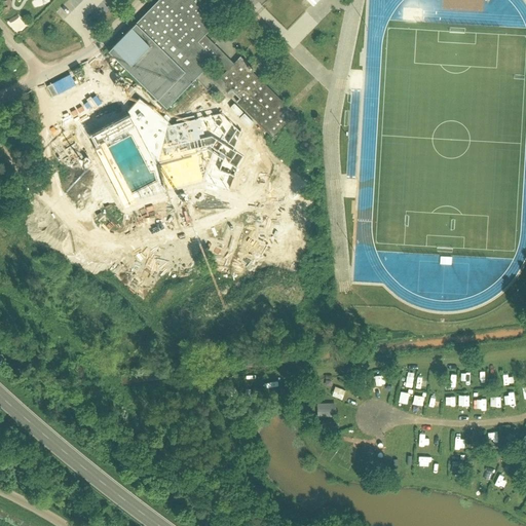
[(127,72),(164,108),(214,58),(197,41),(219,19),(198,0),(155,0),(107,49),(128,71),(127,72)]
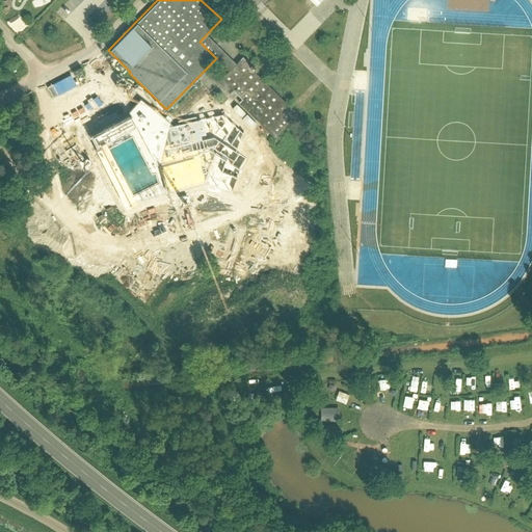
[(228,70),(216,82),(229,94),(228,94),(247,111),(248,111),(258,120),(261,120),(261,124),(270,133),(277,134),(284,127),(285,120),(284,120),(273,110),(276,90),(269,98),(267,96),(261,95),(264,91),(265,83),(262,80),(262,76),(241,56),(235,63),(229,57),(223,57),(222,64),(228,70)]
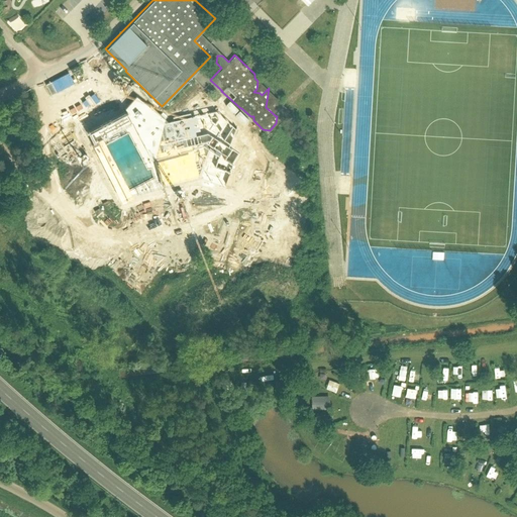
[(150,106),(136,95),(124,108),(126,112),(89,131),(94,141),(96,140),(124,197),(198,177),(225,187),(233,165),(225,159),(232,148),(229,146),(237,127),(236,126),(235,127),(216,110),(163,122),(148,108),(150,106)]
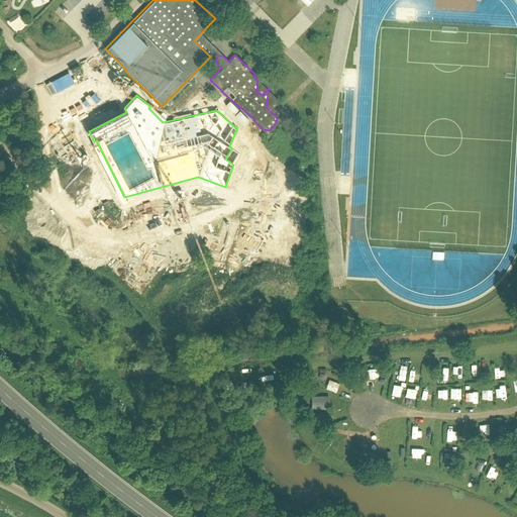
[(235,127),(236,126),(217,107),(165,118),(150,106),(148,108),(163,122),(216,110),(235,127)]
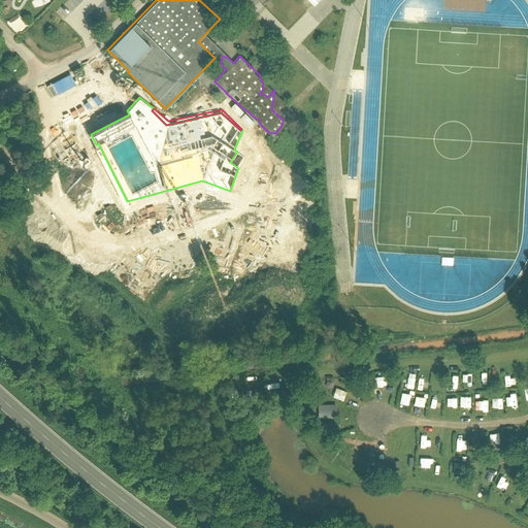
[(333,398),(344,401),(348,391),(336,388),(333,398)]
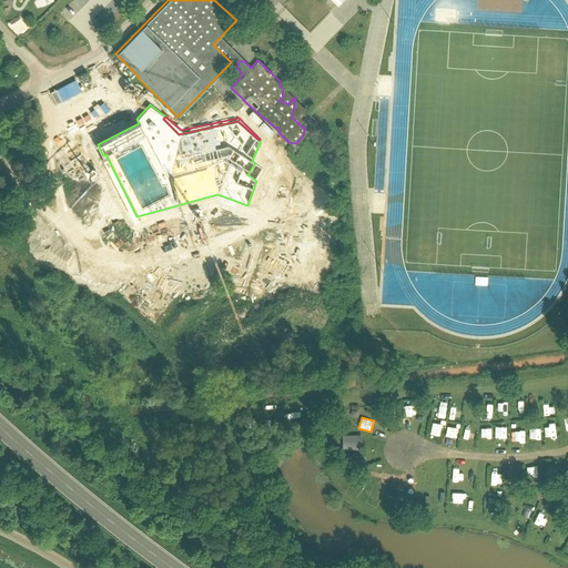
[(434,422),(430,434),(440,436),(443,424),(434,422)]
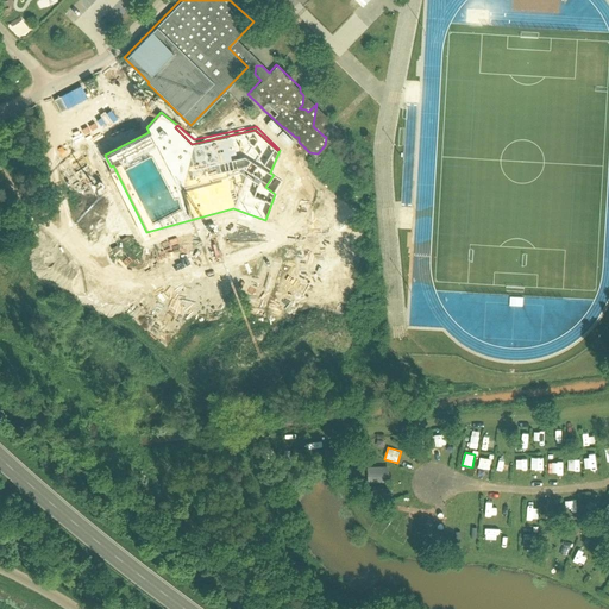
[(515,460),(515,472),(526,472),(526,460),(515,460)]
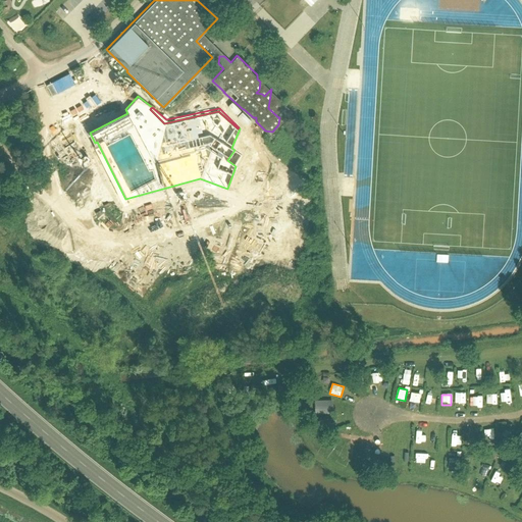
[(332,413),(332,400),(314,401),(315,414),(332,413)]
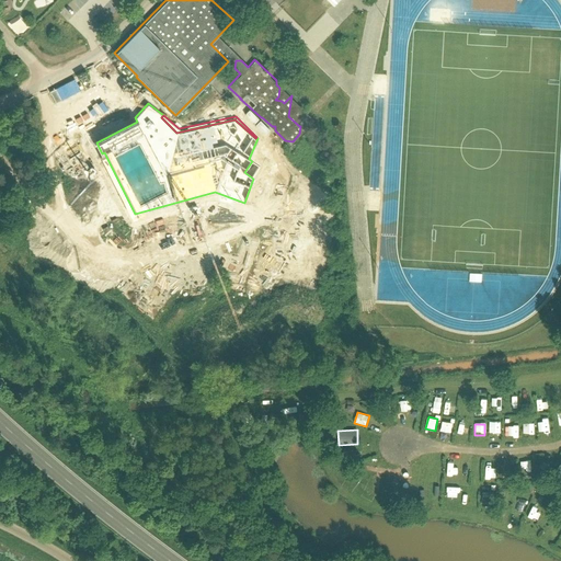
[(352,447),(334,448),(335,461),(353,460),(352,447)]
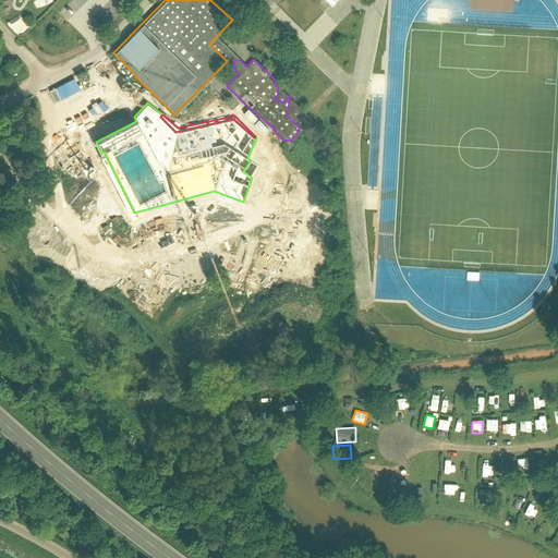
[(480,500),(490,500),(490,489),(480,489),(480,500)]
